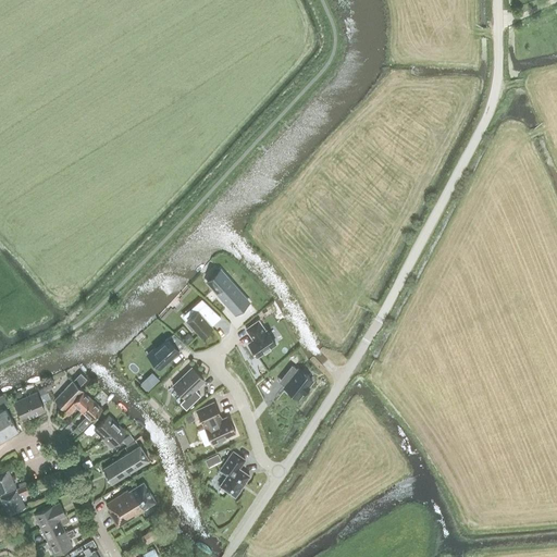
[(224,275),(211,286),(235,314),(248,302),(224,275)]
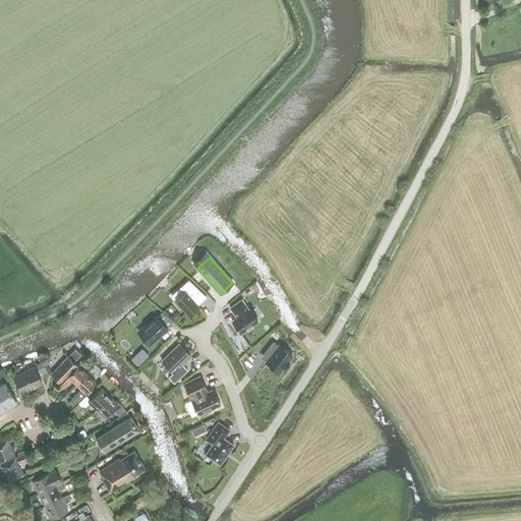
[(185,291),(175,300),(176,302),(175,303),(179,309),(181,307),(188,314),(198,306),(196,303),(200,299),(192,290),(188,294),(185,291)]
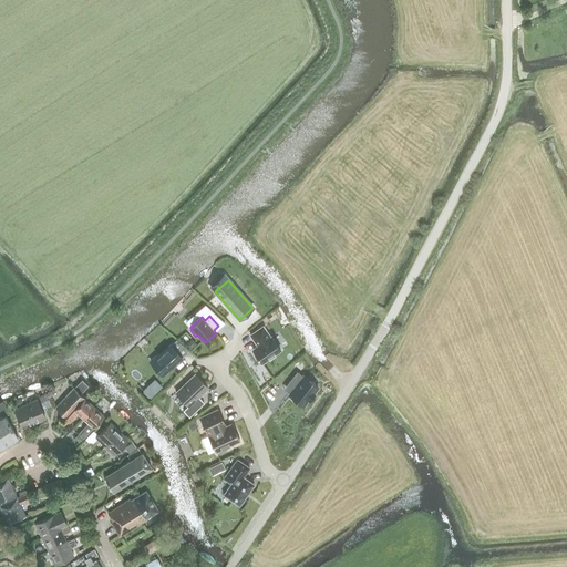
[(253,349),(261,362),(280,350),(271,337),(270,337),(263,327),(250,334),(258,346),(253,349)]
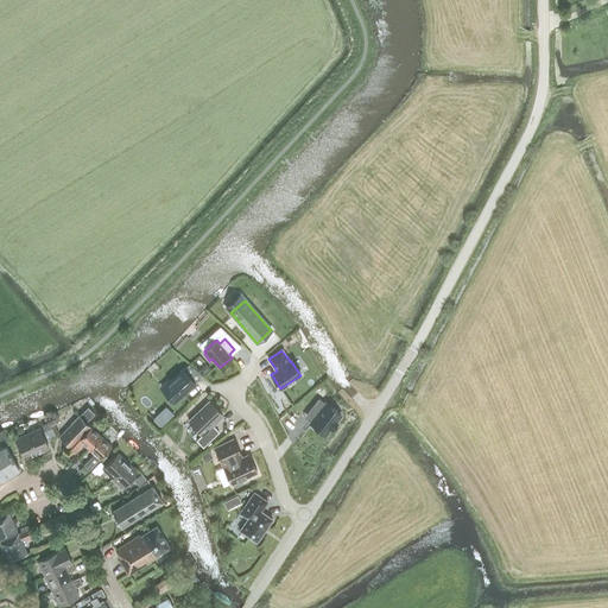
[(183,369),(162,388),(173,403),(195,384),(183,369)]
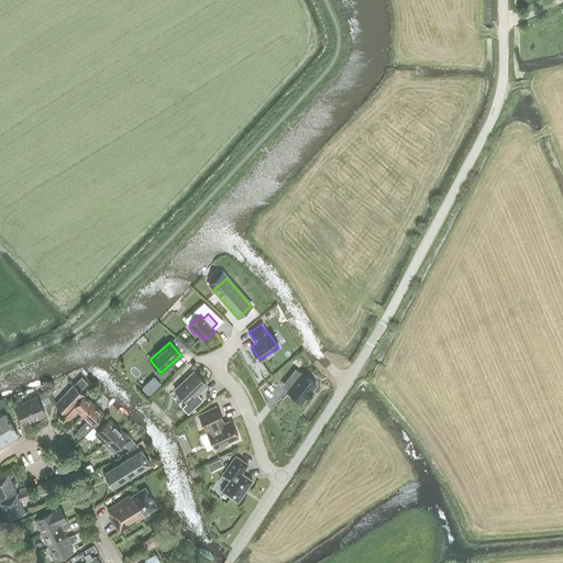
[(296,368),(285,382),(291,387),(288,392),(301,401),(306,396),(308,397),(312,390),(311,389),(316,383),(304,373),(302,373),(296,368)]
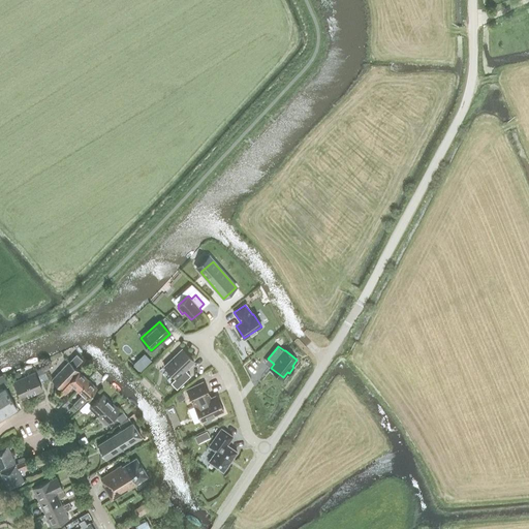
[(172,383),(177,389),(190,376),(185,370),(194,362),(182,349),(164,366),(176,378),(172,383)]
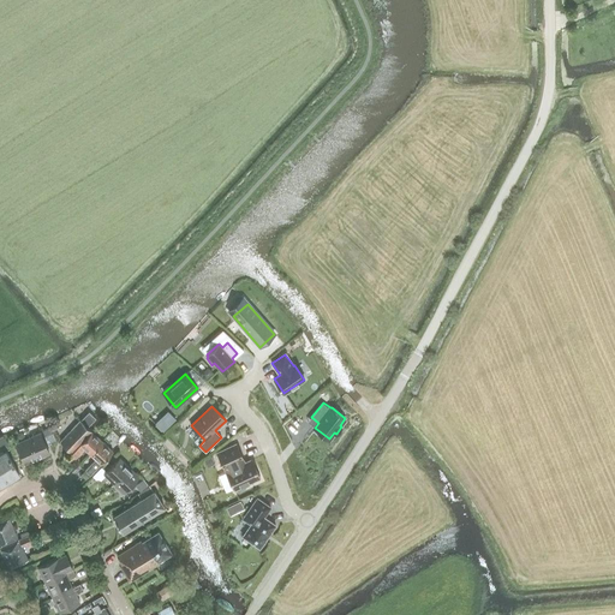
[(60,442),(72,453),(91,431),(88,428),(96,418),(89,412),(60,442)]
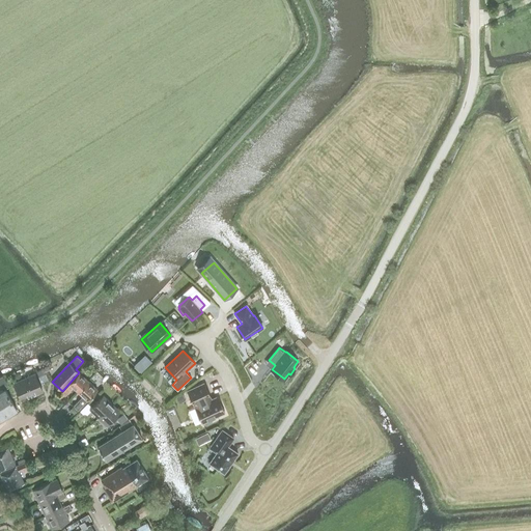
[(151,362),(146,357),(140,362),(145,367),(151,362)]
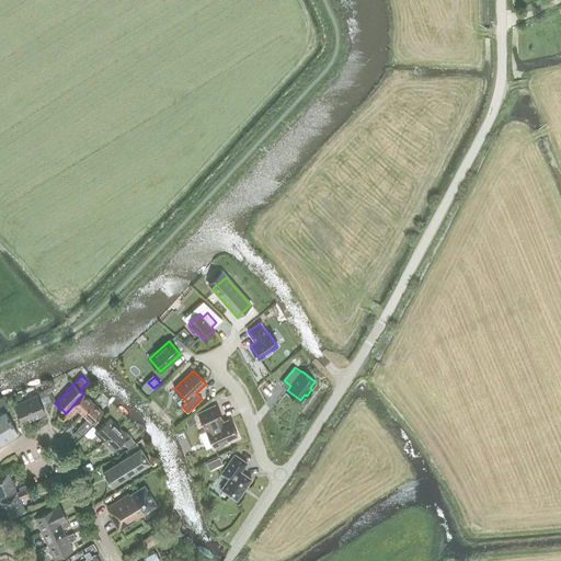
[(45,390),(37,393),(39,399),(41,399),(44,407),(50,403),(47,396),(45,390)]
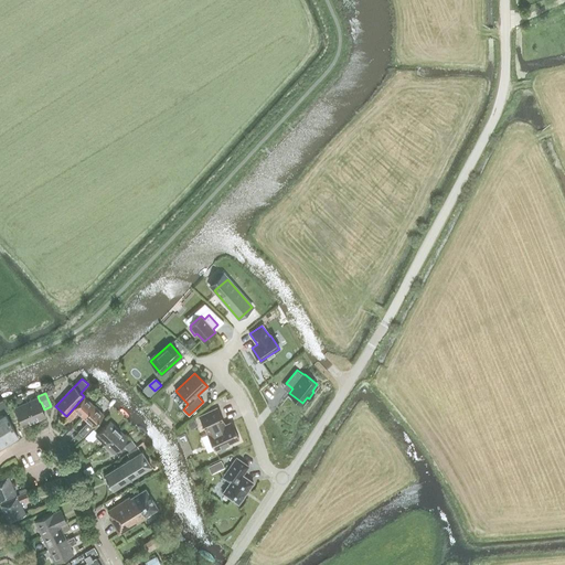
[(83,417),(94,405),(84,396),(66,416),(64,418),(68,423),(77,413),(83,417)]
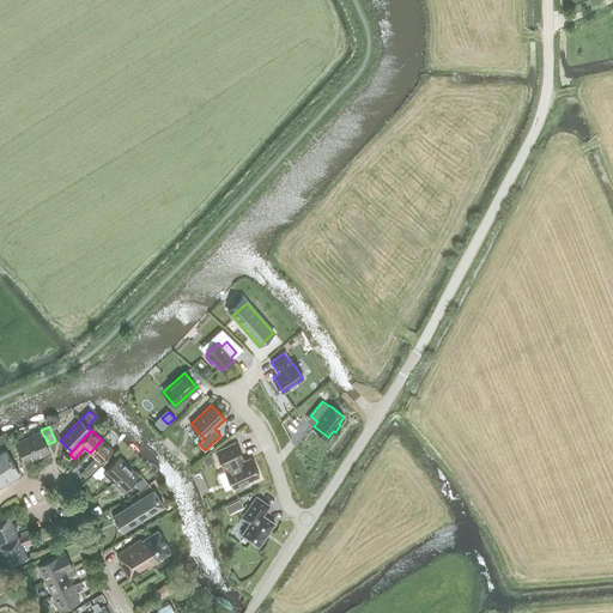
[(28,437),(37,457),(49,451),(40,431),(28,437)]
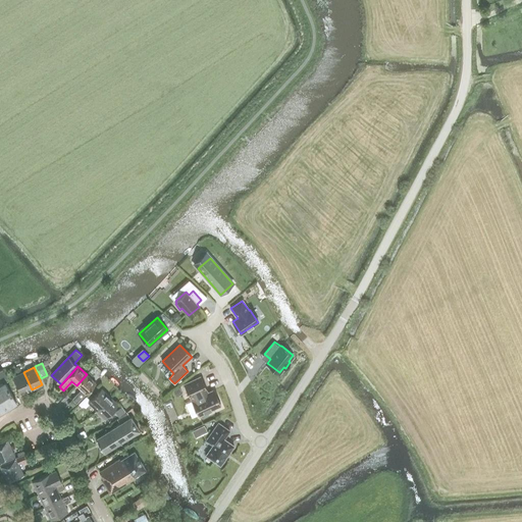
[(21,394),(32,389),(23,372),(13,376),(21,394)]
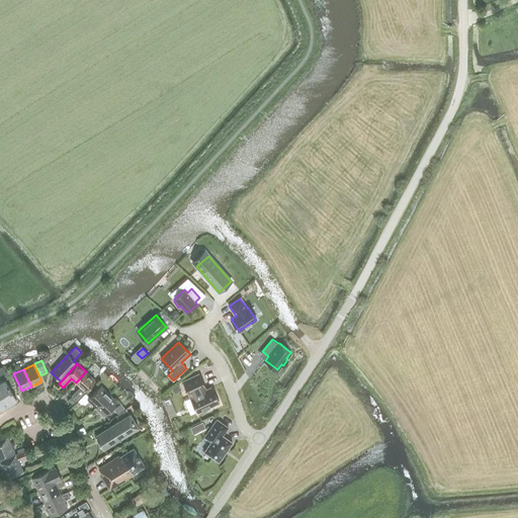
[(95,380),(86,371),(76,382),(80,386),(71,396),(76,400),(85,391),(95,380)]
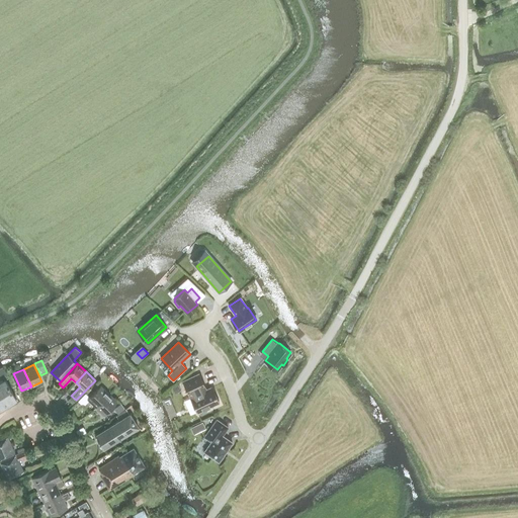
[(198,374),(183,381),(197,412),(199,412),(200,414),(206,411),(205,409),(219,403),(211,387),(206,390),(198,374)]
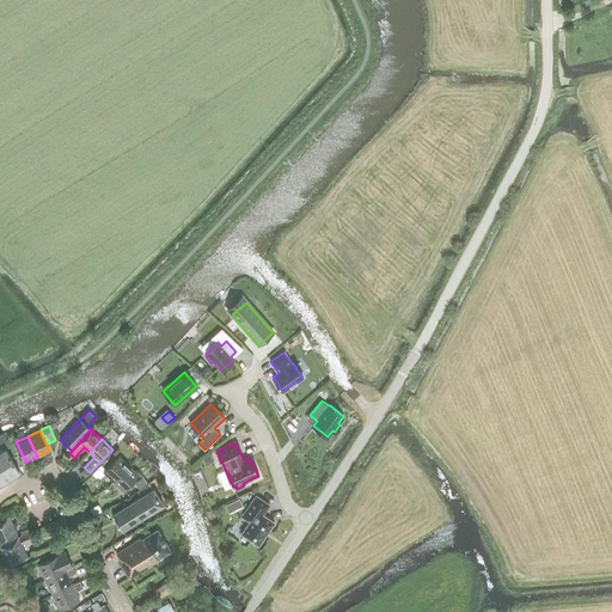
[(0,483),(19,472),(5,448),(0,452),(0,483)]
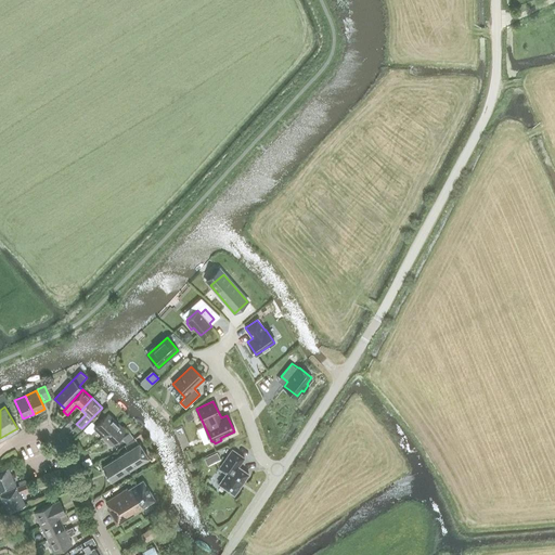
[(103,437),(117,422),(107,413),(94,428),(103,437)]
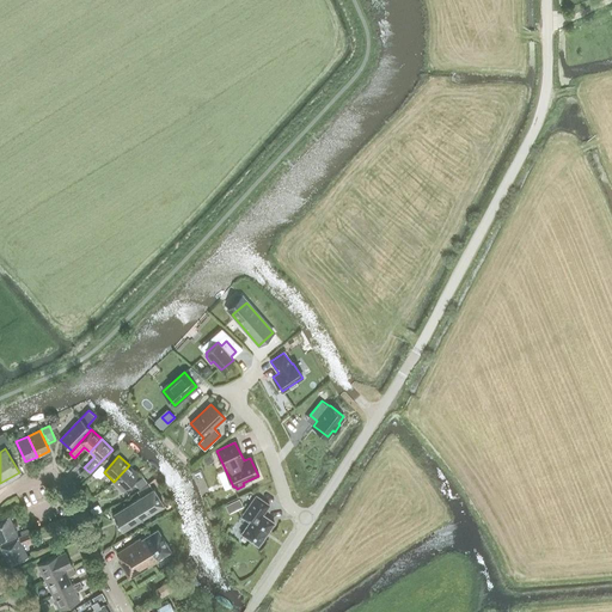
[(139,475),(129,465),(114,482),(123,490),(139,475)]
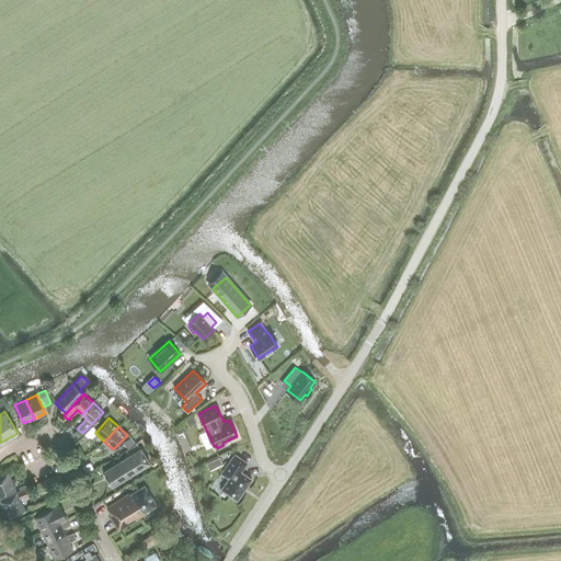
[(134,442),(127,436),(118,446),(125,450),(134,442)]
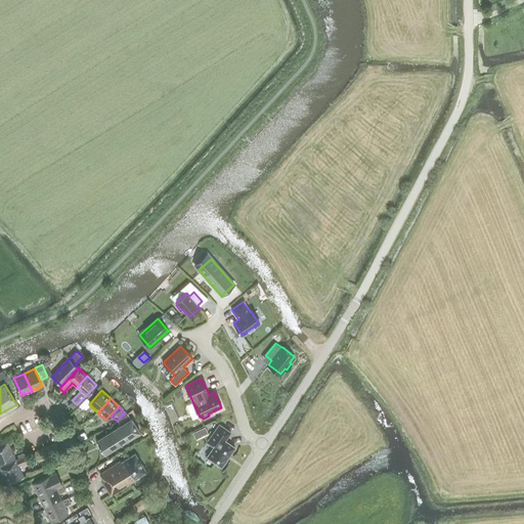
[(127,415),(118,421),(120,425),(130,419),(127,415)]
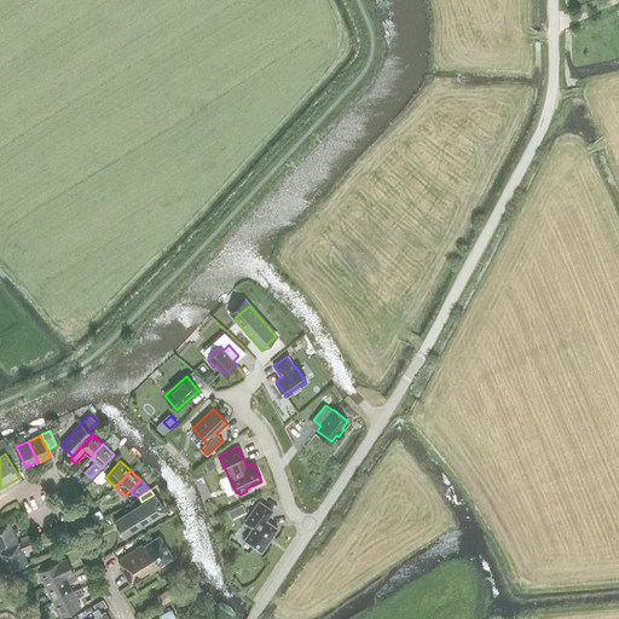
[(88,493),(81,497),(85,505),(92,502),(88,493)]
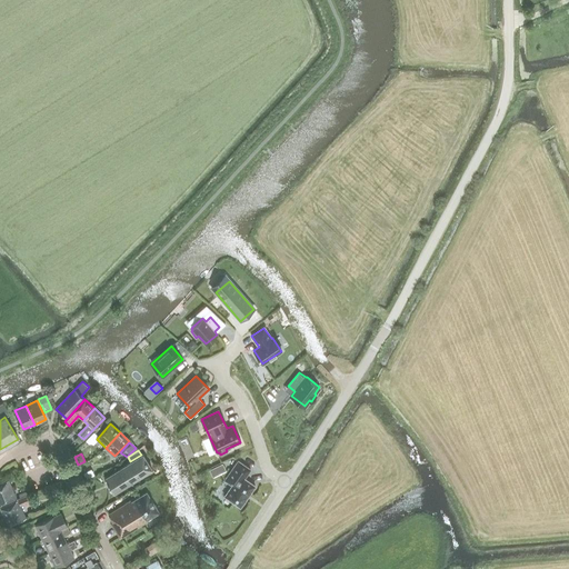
[(113,492),(152,469),(142,455),(141,455),(130,461),(105,478),(113,492)]
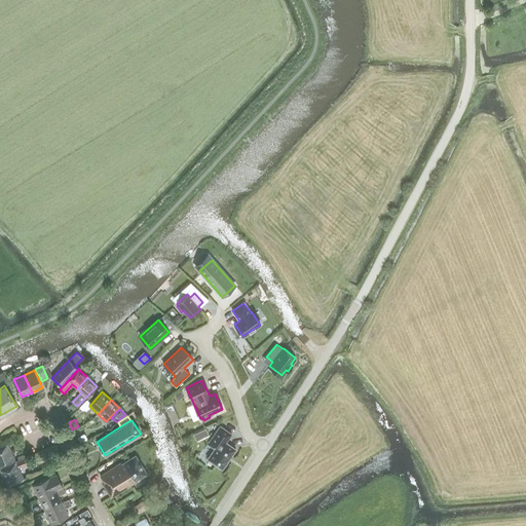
[(208,459),(222,470),(235,449),(226,443),(231,434),(220,425),(208,444),(215,449),(208,459)]
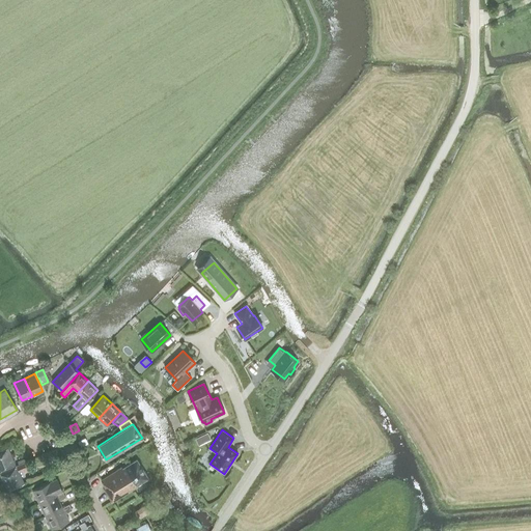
[(0,470),(15,465),(8,448),(0,450),(0,470)]
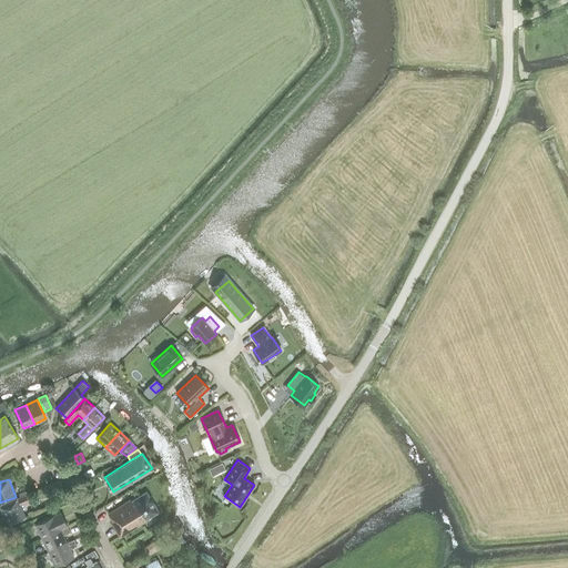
[(110,523),(120,537),(144,523),(143,520),(159,511),(146,492),(131,501),(130,499),(108,514),(112,521),(110,523)]
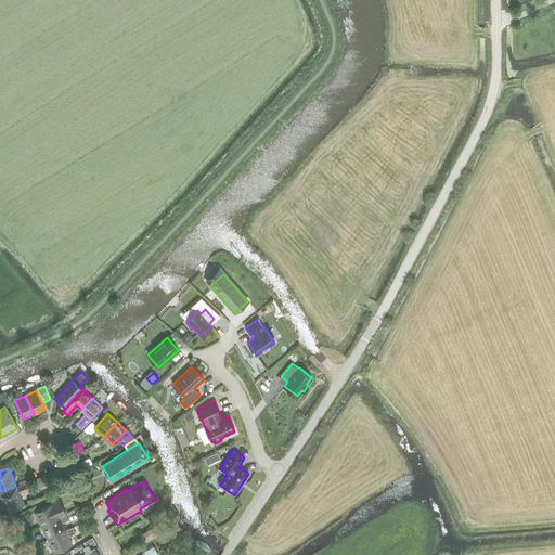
[(0,495),(8,513),(25,505),(20,492),(23,491),(24,493),(33,490),(31,488),(28,482),(16,487),(16,488),(0,494),(0,495)]
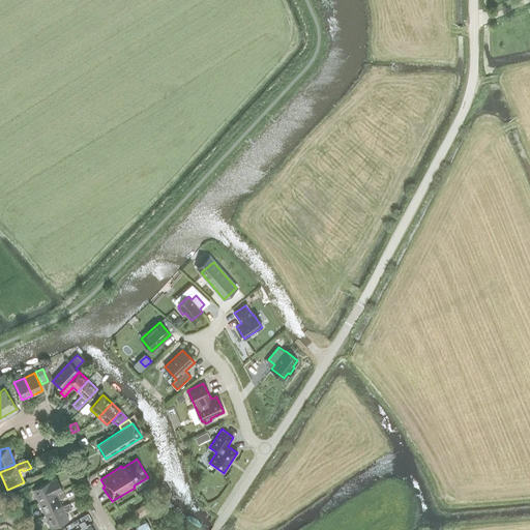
[(50,481),(33,490),(39,502),(56,494),(63,491),(57,478),(50,481)]
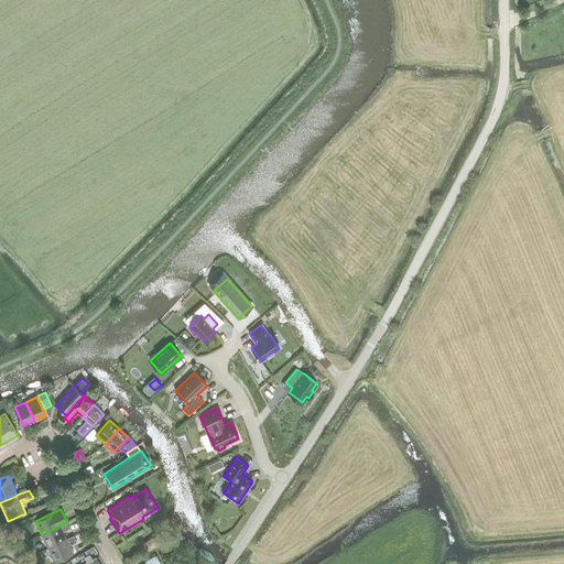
[(66,539),(63,532),(69,529),(67,522),(60,525),(42,534),(49,549),(66,539)]
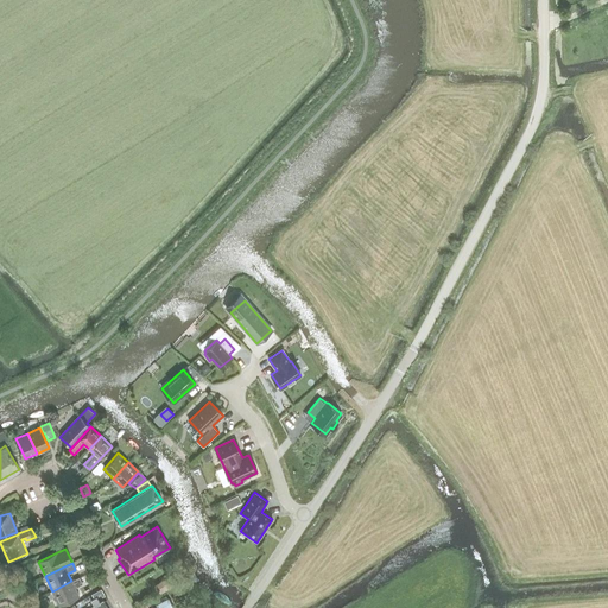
[(156,583),(162,593),(173,586),(168,575),(156,583)]
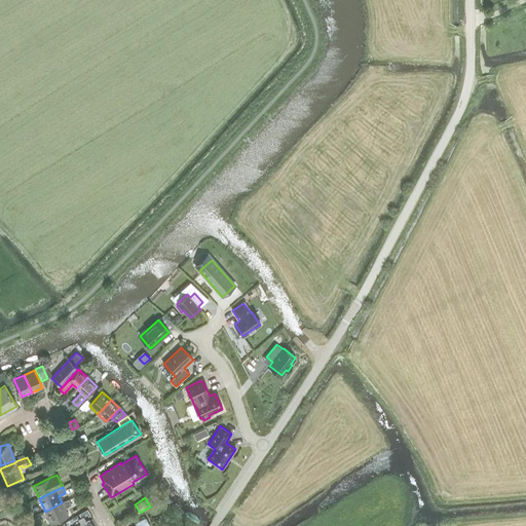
[(69,499),(62,502),(45,512),(51,524),(69,516),(65,509),(71,505),(69,499)]
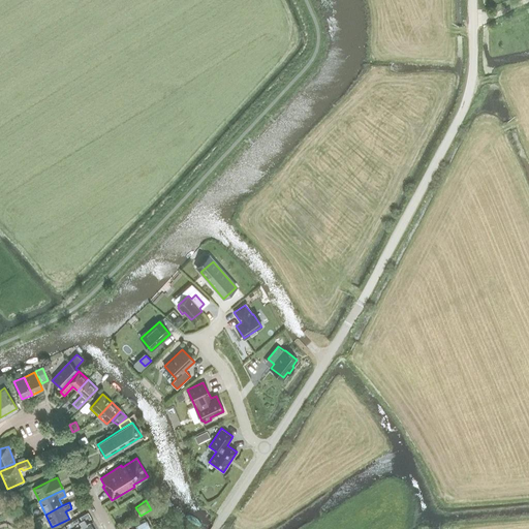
[(79,523),(82,528),(83,528),(93,528),(90,523),(87,525),(84,520),(79,523)]
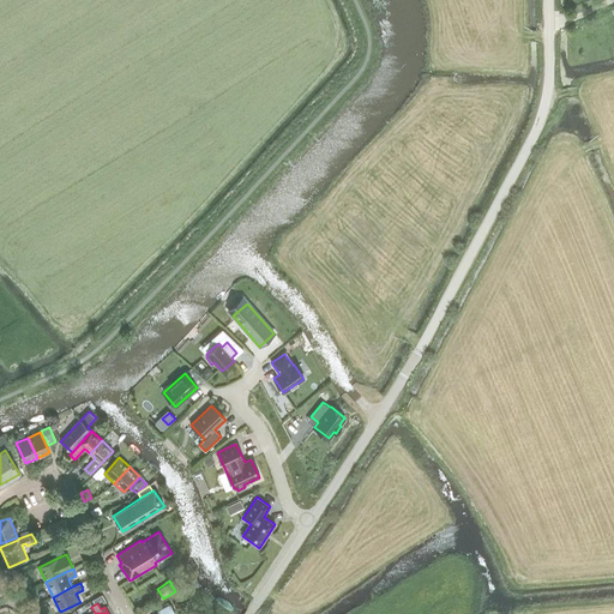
[(161,613),(178,613),(173,603),(160,609),(161,613)]
